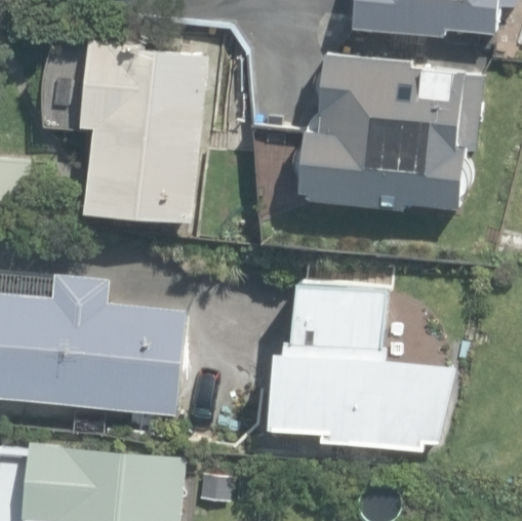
[(358,0),(355,30),(446,39),(447,32),(496,36),(498,9),(516,11),(517,0),(358,0)]
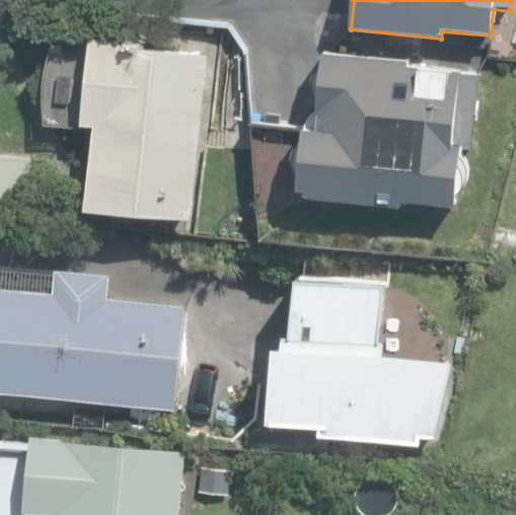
[(84,211),(189,221),(189,220),(206,55),(86,42),(78,125),(93,127),(84,211)]
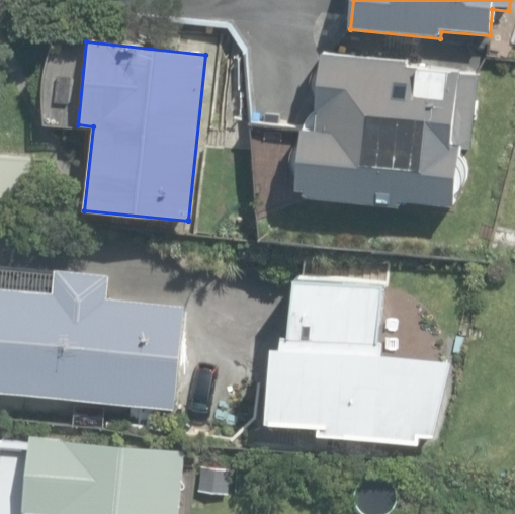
[(399,198),(452,206),(453,192),(466,194),(476,74),(407,67),(408,59),(321,52),(314,131),(301,130),(299,138),(289,159),(295,179),(295,186),(304,187),(303,196),(401,205),(399,198)]
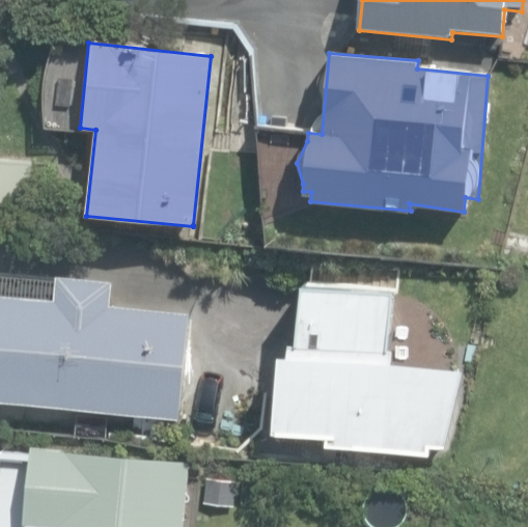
[(0,206),(23,210),(28,163),(0,159),(0,206)]
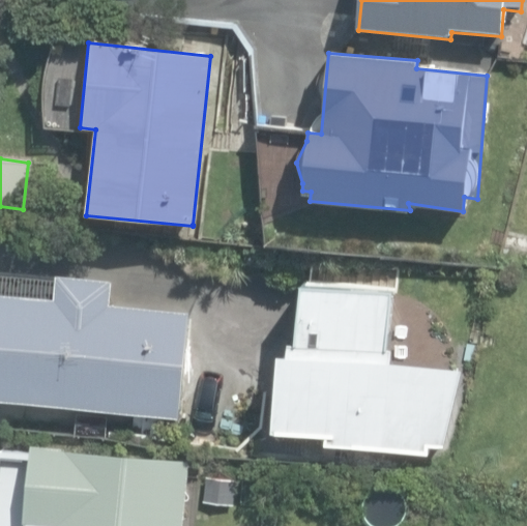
[(0,402),(173,421),(184,310),(113,302),(116,278),(55,271),(52,299),(0,292),(0,402)]
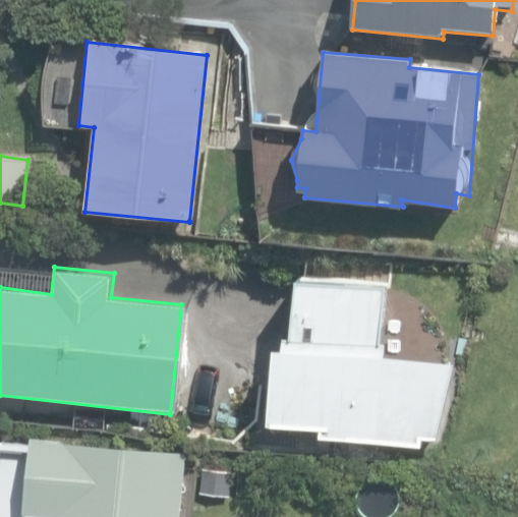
[(381,282),(290,272),(283,340),(271,339),(262,420),(438,439),(447,352),(375,345),(381,282)]
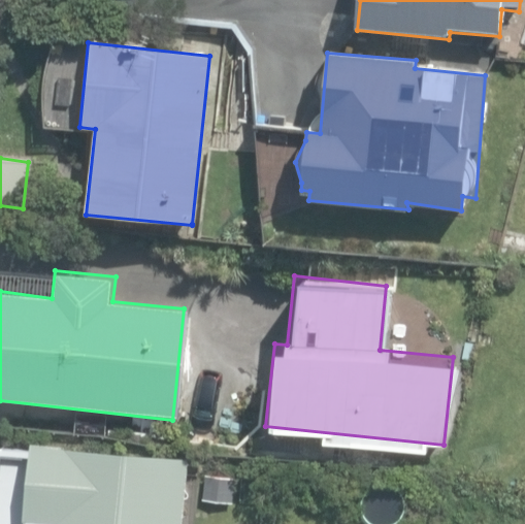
[(178,523),(187,457),(30,441),(22,519),(55,523),(178,523)]
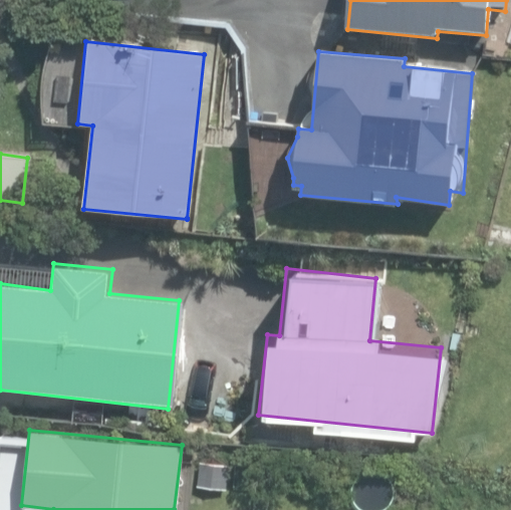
All buildings are outlined.
